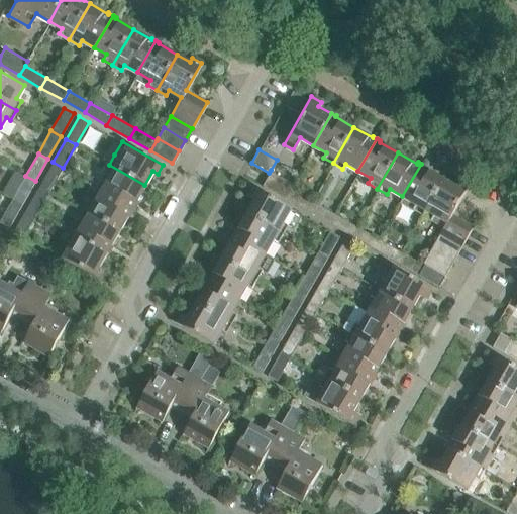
[(63,168),(53,162),(40,184),(49,190),(63,168)]
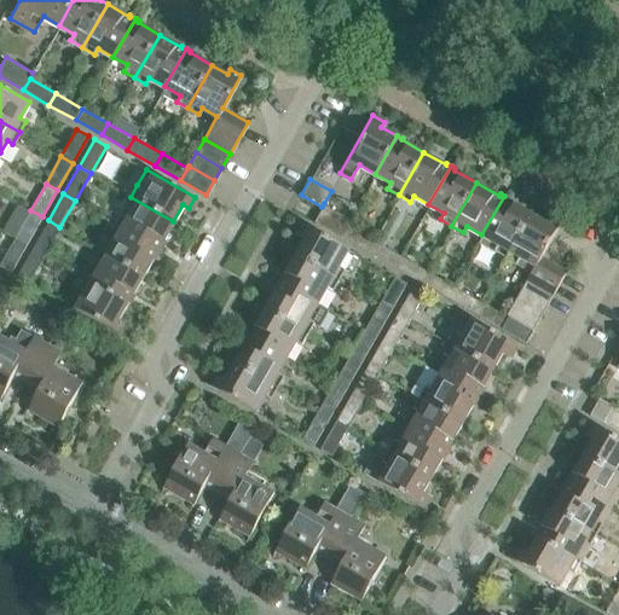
[(479,241),(505,256),(530,213),(507,199),(508,197),(504,196),(481,235),(479,241)]
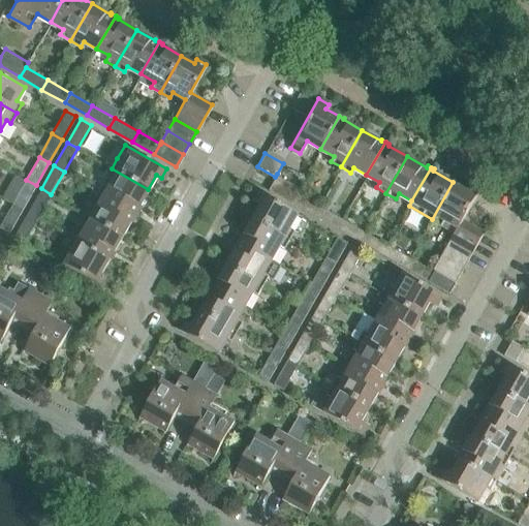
[(111,180),(102,193),(136,213),(138,208),(137,208),(148,189),(112,168),(105,178),(111,180)]
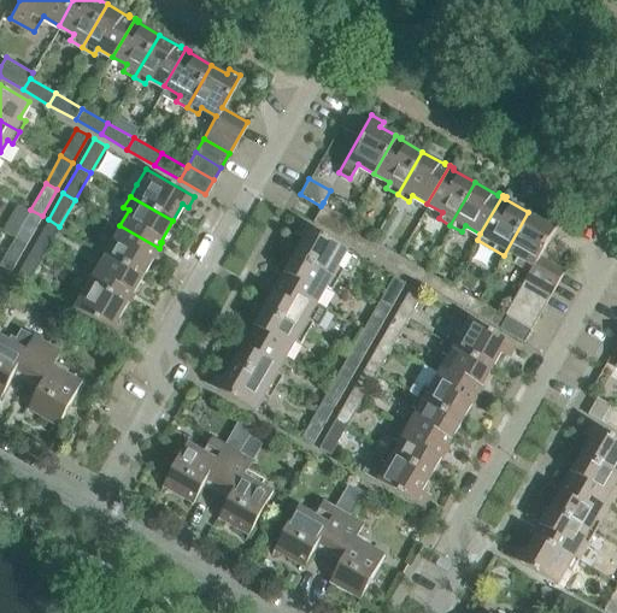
[(321,206),(313,219),(340,235),(347,224),(350,218),(323,202),(321,206)]
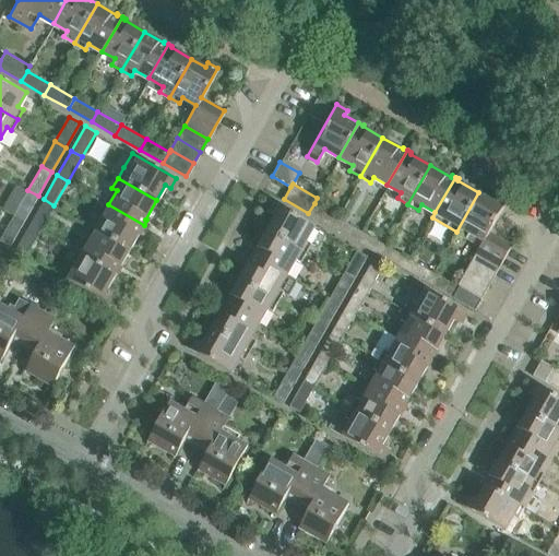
[(24,220),(38,196),(27,190),(14,213),(24,220)]
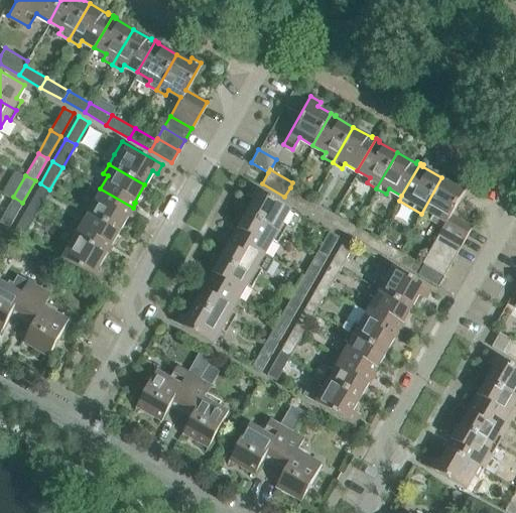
[(441,225),(433,240),(445,247),(457,253),(472,226),(461,220),(450,214),(467,185),(458,180),(455,185),(441,177),(421,214),(441,225)]
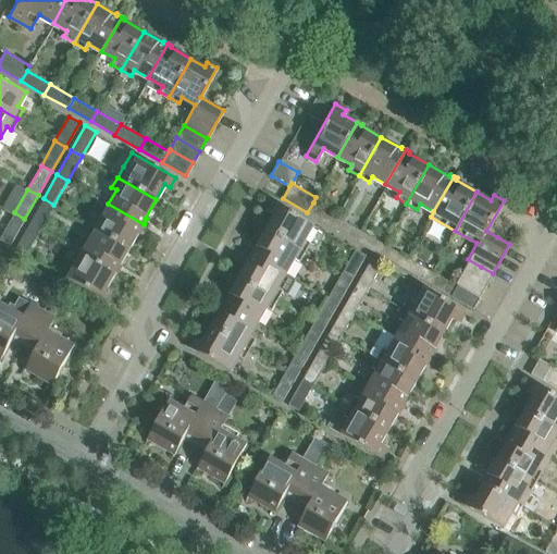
[(53,205),(44,198),(29,222),(40,228),(53,205)]
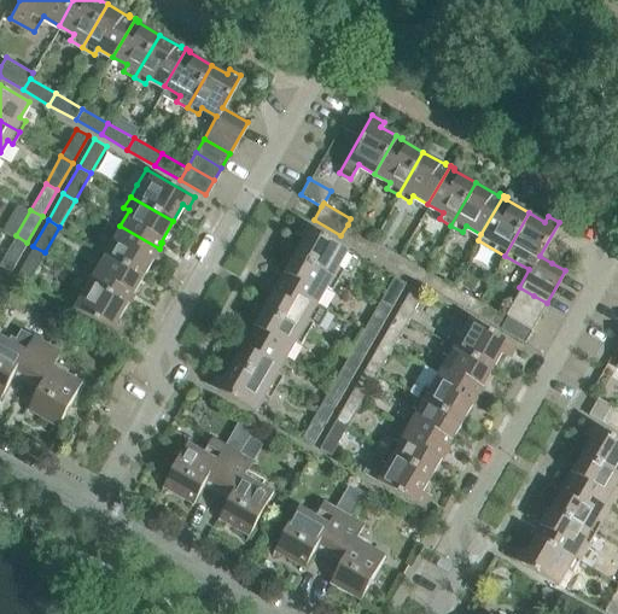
[(298,233),(304,238),(295,253),(338,279),(344,267),(339,263),(348,247),(304,222),(298,233)]
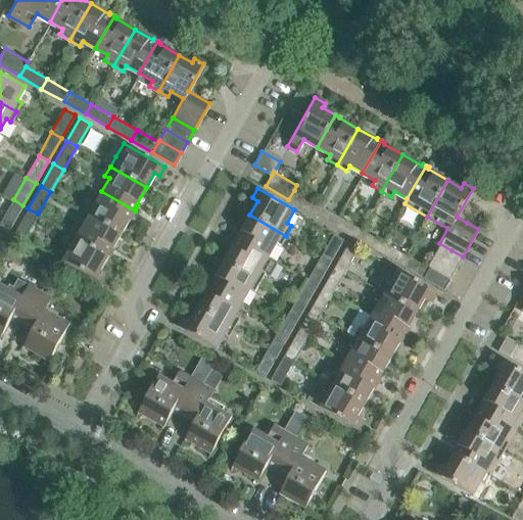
[(288,199),(310,211),(316,202),(294,190),(288,199)]
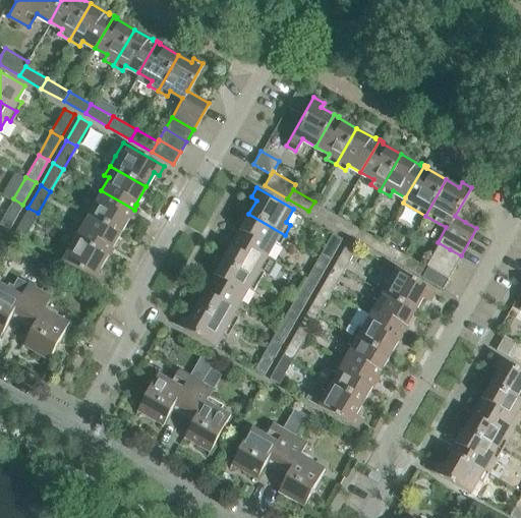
[(90,200),(83,211),(119,231),(130,212),(132,213),(134,210),(101,190),(94,204),(90,200)]
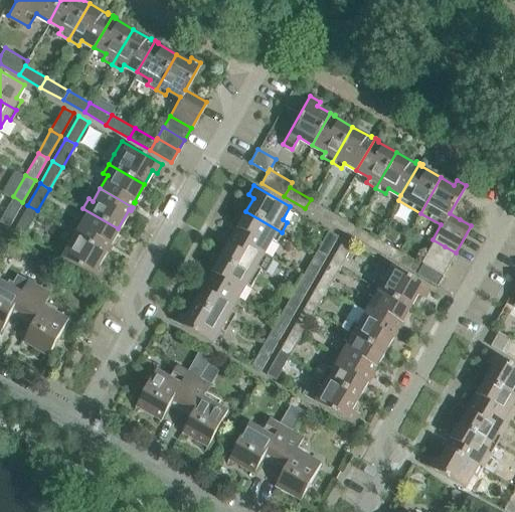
[(0,218),(0,220),(9,225),(22,202),(13,196),(0,218)]
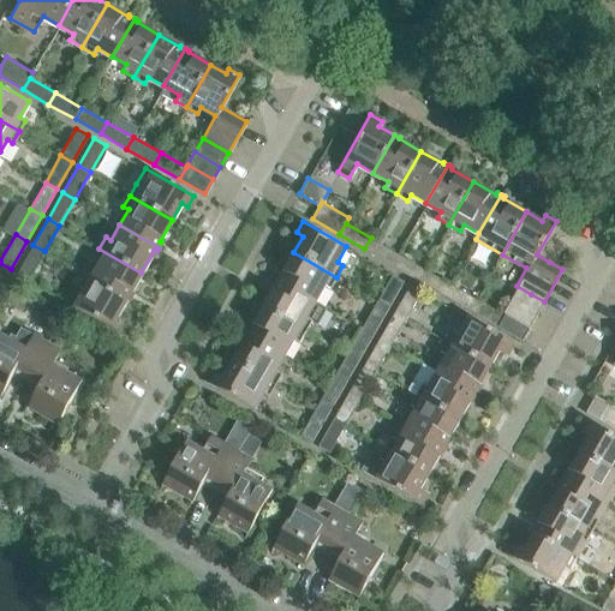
[(390,264),(398,252),(371,238),(364,249),(390,264)]
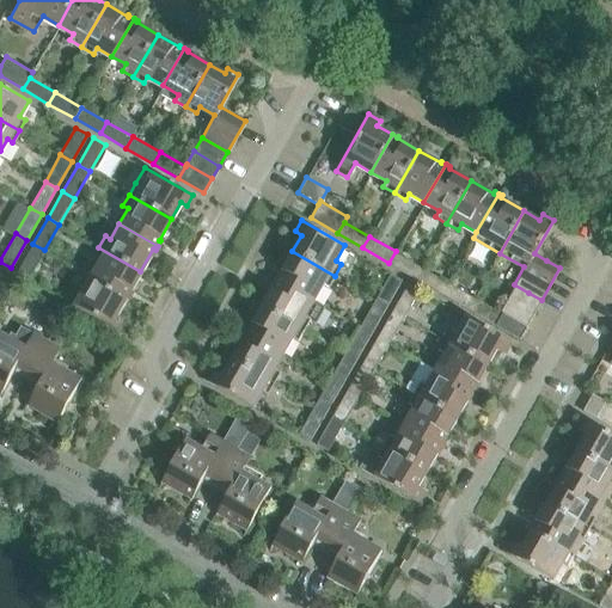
[(17,271),(29,277),(44,250),(32,244),(17,271)]
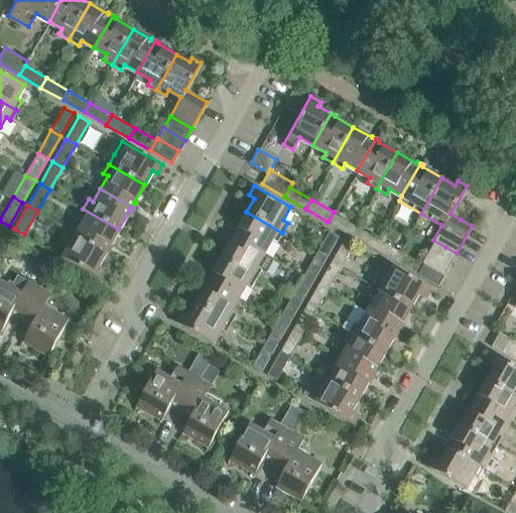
[(110,249),(108,247),(118,229),(83,209),(78,218),(82,221),(75,233),(105,251),(108,253),(110,249)]
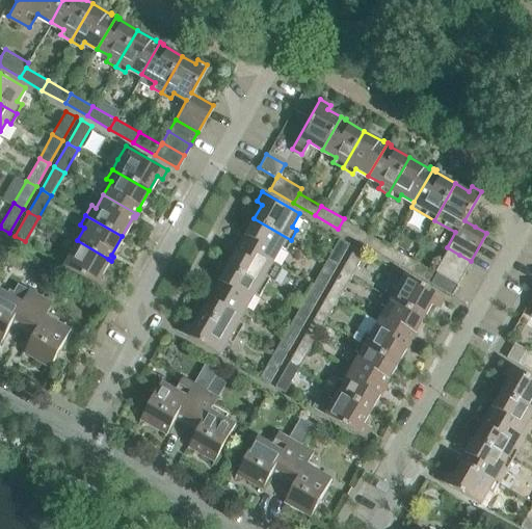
[(238,240),(272,260),(281,246),(285,249),(291,240),(254,218),(243,237),(241,236),(238,240)]
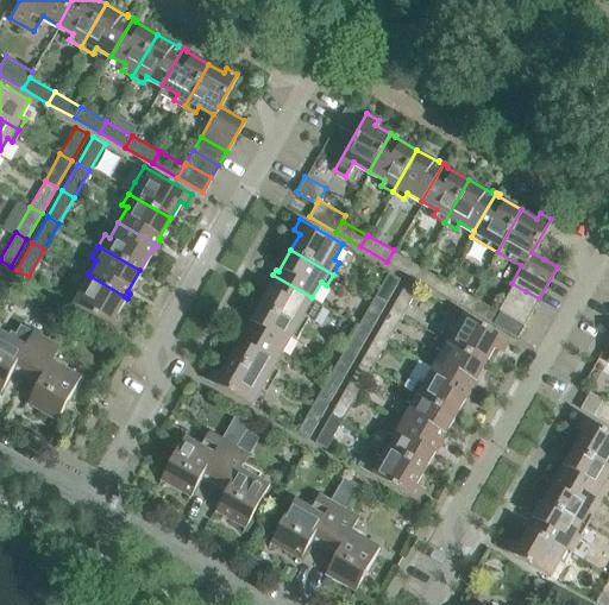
[(387,262),(413,276),(420,265),(394,250),(387,262)]
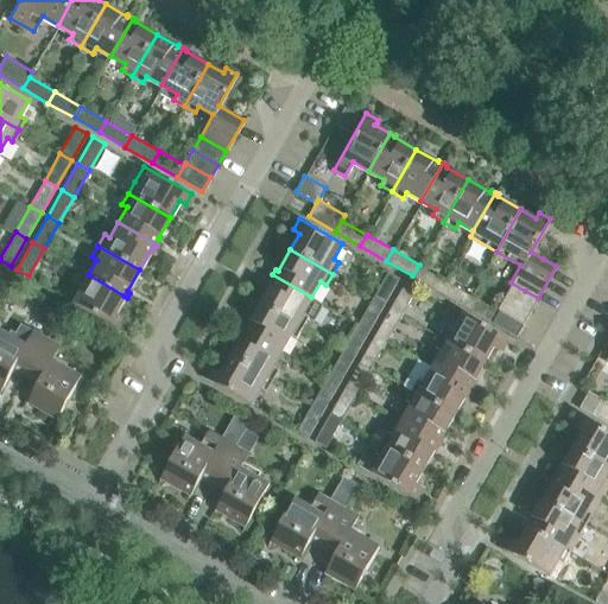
[(438,291),(445,280),(419,265),(412,275),(438,291)]
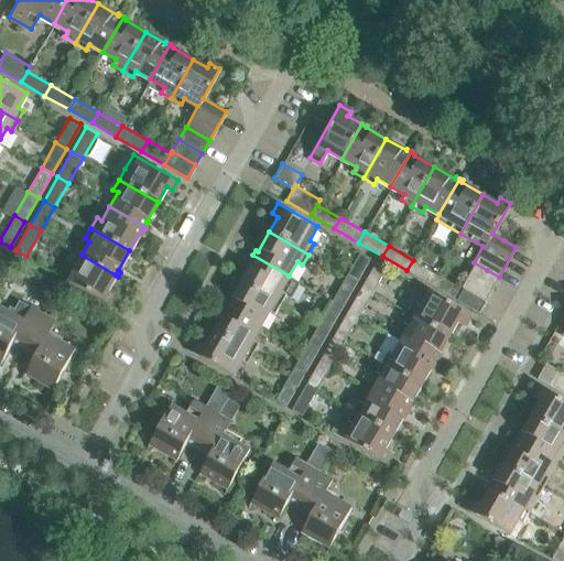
[(345,276),(356,282),(370,257),(360,250),(345,276)]
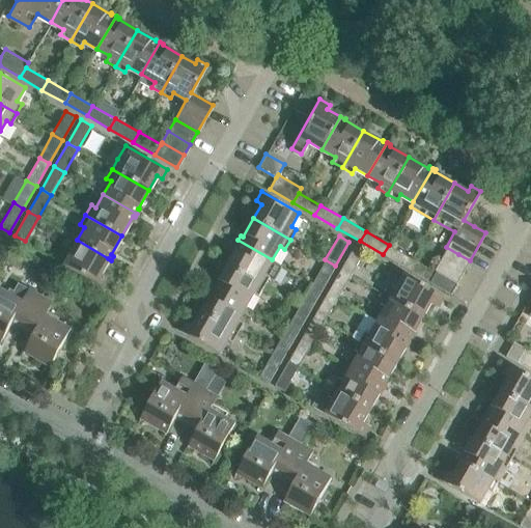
[(101,272),(108,258),(77,240),(73,237),(66,247),(71,250),(63,264),(100,284),(105,275),(101,272)]
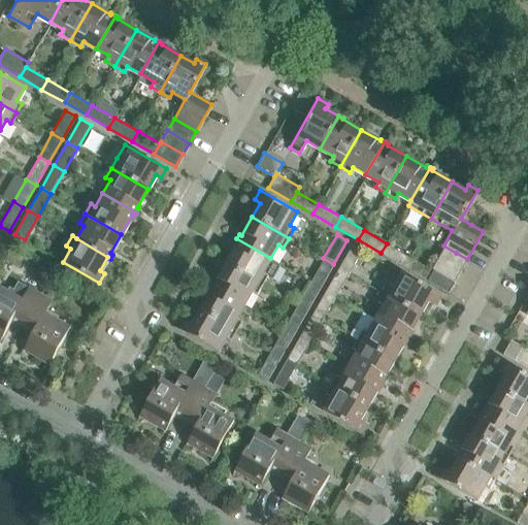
[(235,241),(237,242),(225,262),(262,284),(267,273),(272,276),(279,263),(270,258),(236,238),(235,241)]
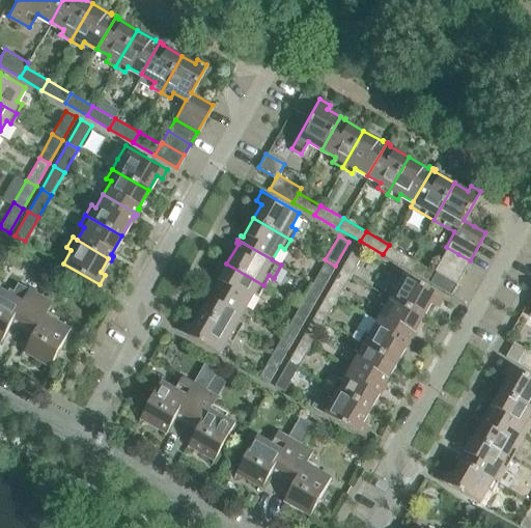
[(340,269),(351,274),(364,250),(354,245),(340,269)]
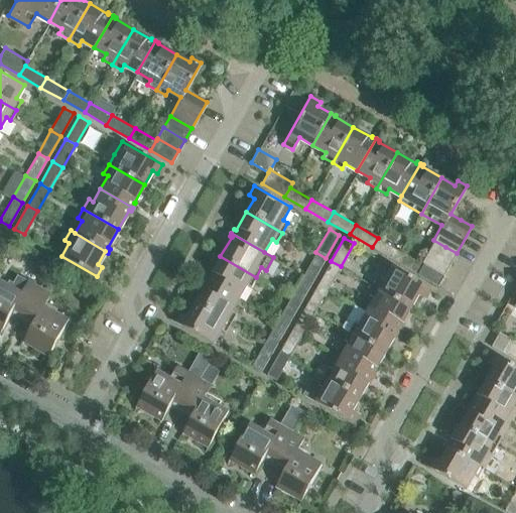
[(372,247),(394,260),(400,250),(378,238),(372,247)]
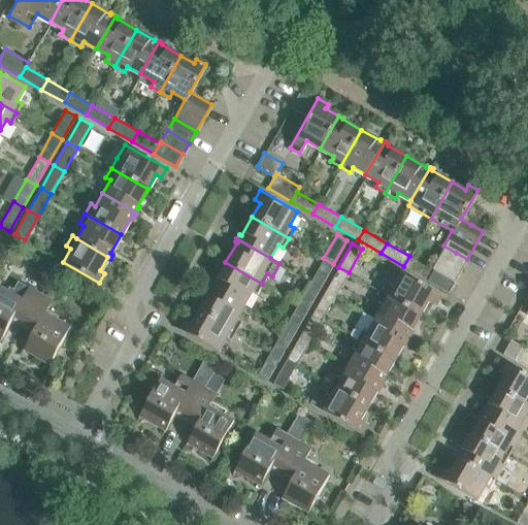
[(456,253),(443,245),(437,257),(460,270),(467,259),(456,253)]
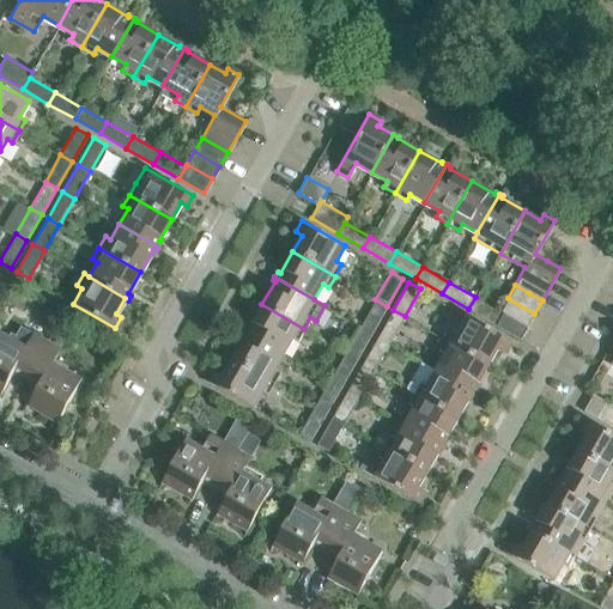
[(499,311),(475,297),(468,309),(496,324),(502,314),(499,312),(499,311)]
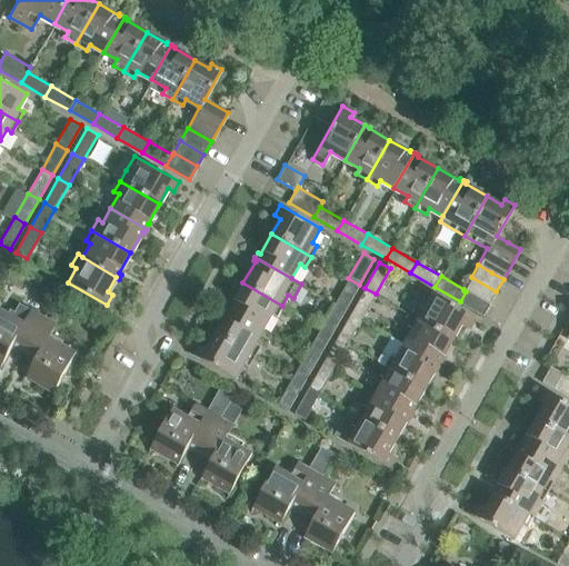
[(471,277),(463,289),(463,290),(466,291),(489,305),(490,304),(489,304),(496,291),(471,277)]
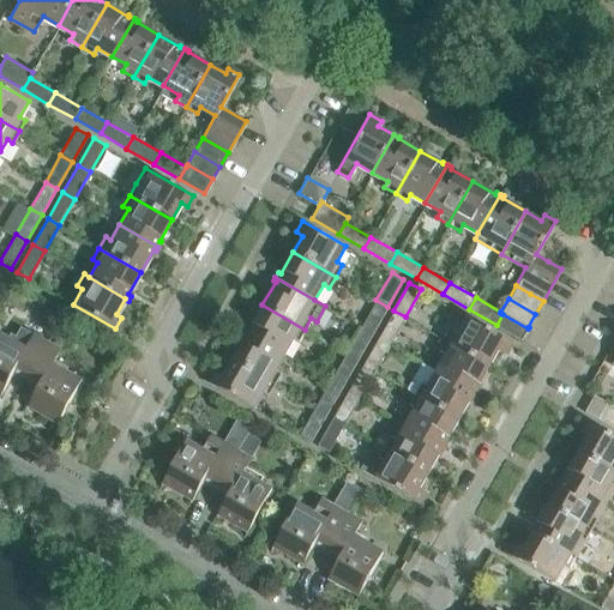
[(361,326),(372,333),(387,307),(375,300),(361,326)]
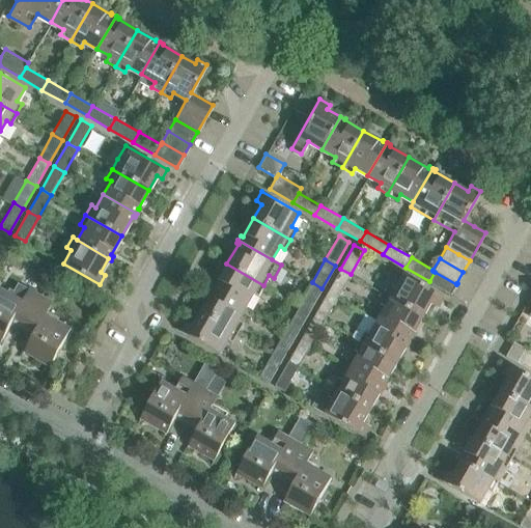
[(214,282),(212,286),(246,306),(253,293),(258,295),(263,285),(226,264),(216,282),(214,282)]
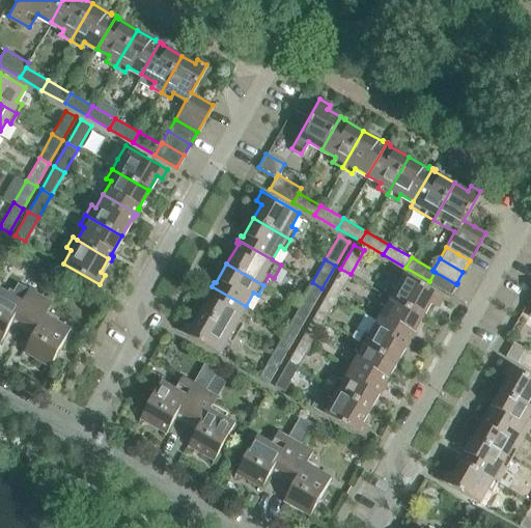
[(328,292),(337,298),(351,274),(340,269),(328,292)]
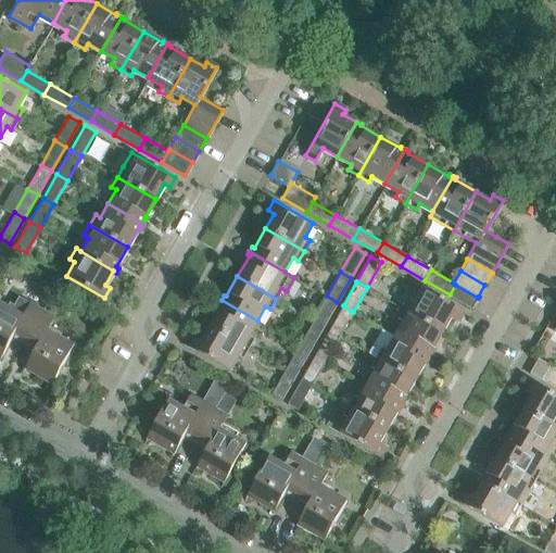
[(455,285),(450,294),(450,296),(472,308),(478,298),(455,285)]
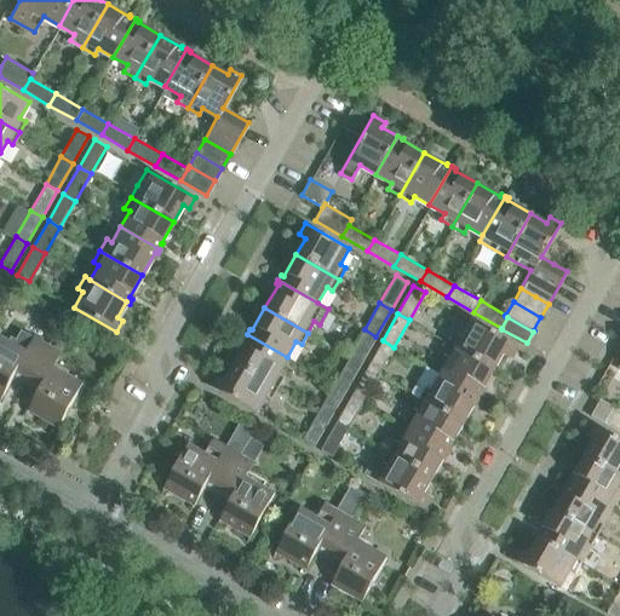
[(461,335),(457,332),(449,344),(492,368),(501,351),(507,355),(514,344),(471,318),(461,335)]
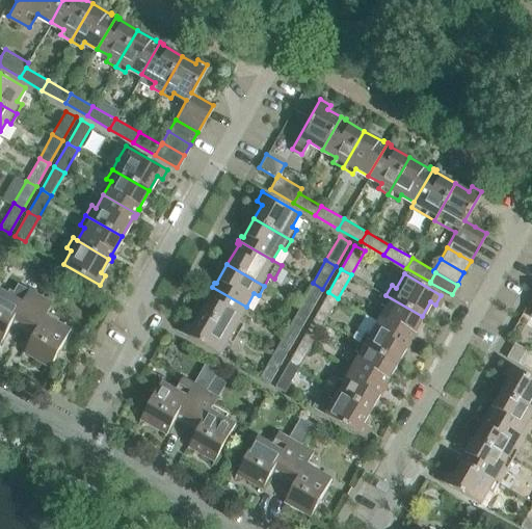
[(299,307),(310,312),(322,289),(313,283),(299,307)]
